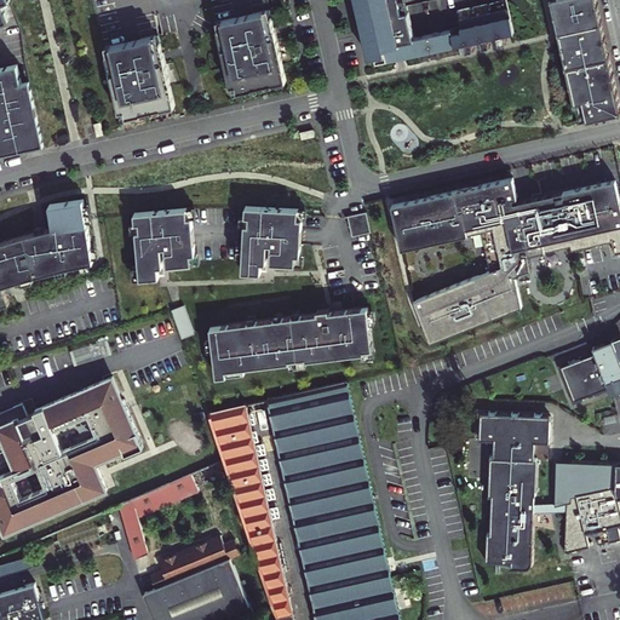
[(354,0),(368,59),(373,58),(374,65),(463,46),(464,53),(471,52),(471,49),(470,44),(478,42),(481,50),(488,49),(487,45),(488,45),(487,40),(495,39),(497,46),(504,45),(504,42),(503,36),(512,35),(505,1),(455,12),(459,30),(413,40),(403,0),(354,0)]
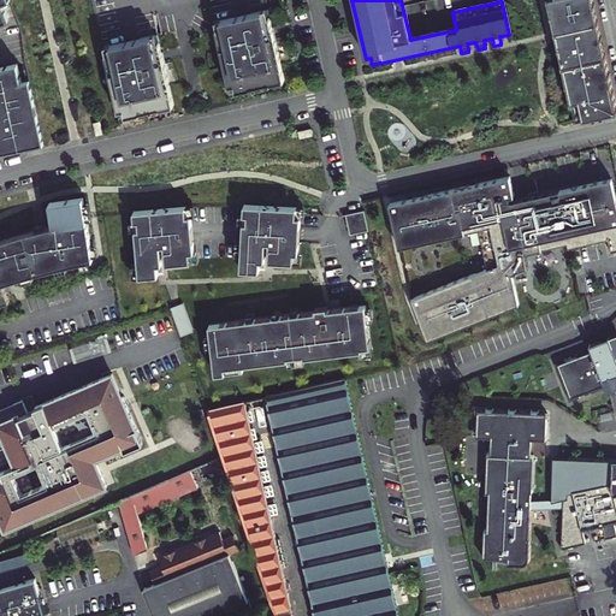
[(590,0),(546,0),(555,35),(574,120),(615,111),(590,0)]
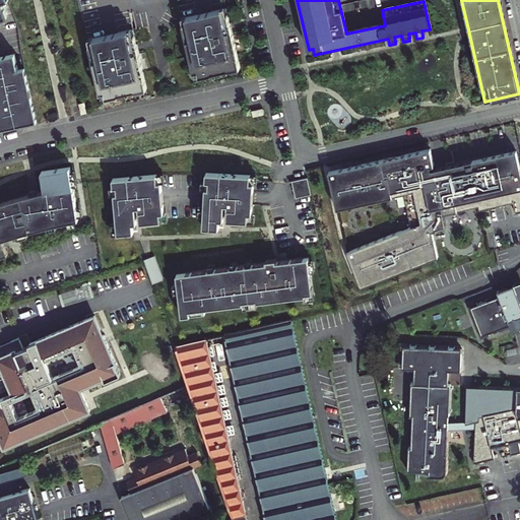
[(181,19),(192,73),(197,72),(198,78),(239,69),(225,9),(181,19)]
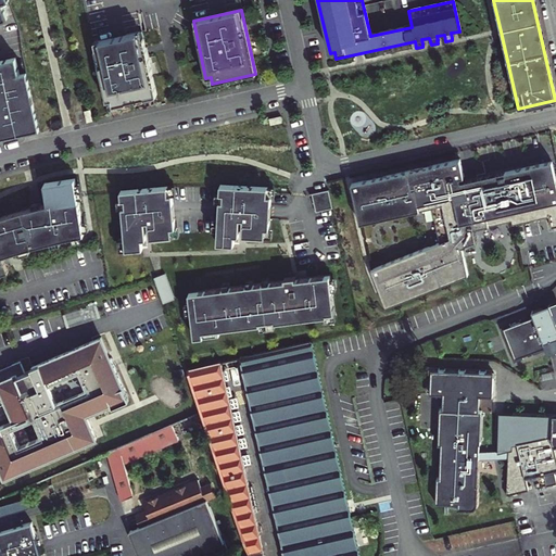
[(141,33),(92,42),(105,101),(111,100),(112,105),(155,97),(141,33)]
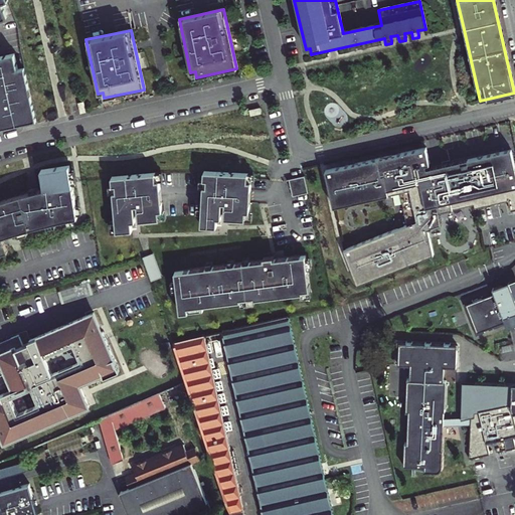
[(0,127),(36,119),(25,66),(18,67),(14,52),(0,55),(0,127)]
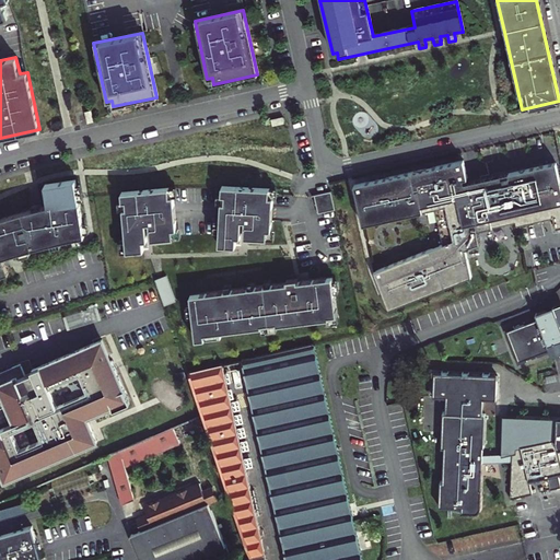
[(473,159),(363,184),(372,224),(444,208),(452,242),(371,272),(385,311),(468,279),(463,252),(478,246),(475,233),(513,225),(514,228),(550,219),(553,231),(559,229),(559,188),(555,165),(518,174),(517,172),(493,177),(493,179),(474,184),(473,178),(477,177),(473,159)]
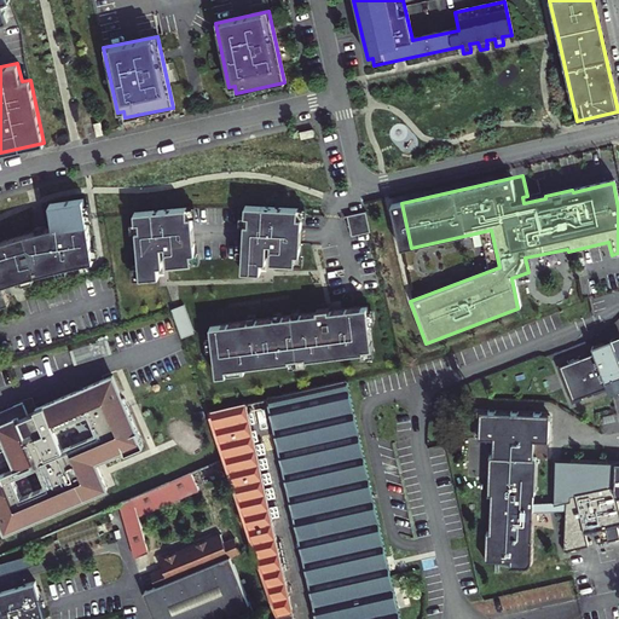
[(0,242),(0,307),(9,304),(3,287),(38,275),(70,266),(92,261),(82,198),(50,204),(52,227),(23,235),(0,242)]
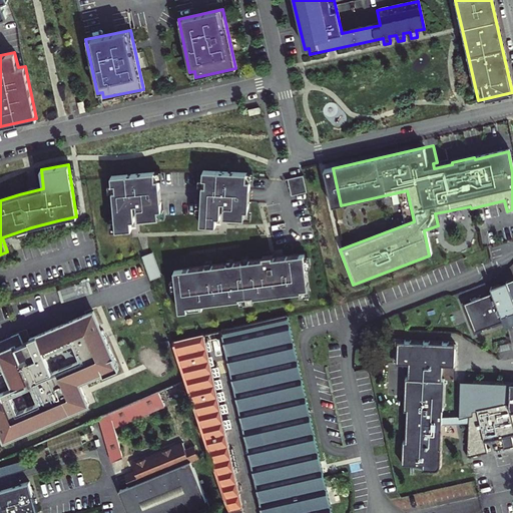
[(252,173),(202,170),(202,178),(198,178),(197,185),(201,185),(199,225),(214,226),(215,218),(219,218),(220,202),(223,203),(222,218),(249,219),(250,212),(247,211),(248,181),(252,181),(252,173)]
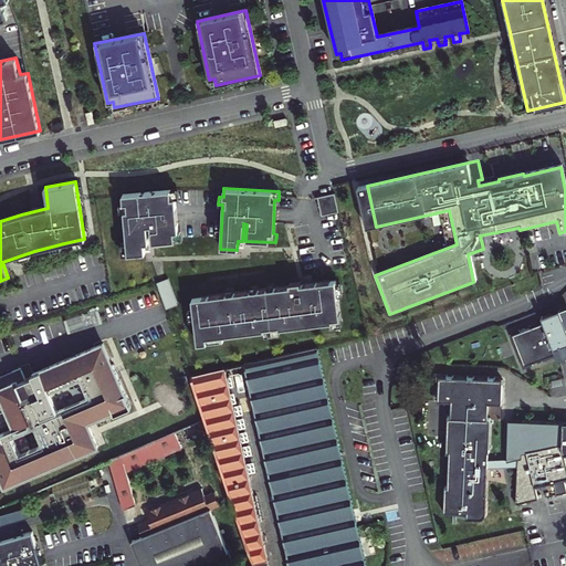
[(177,189),(122,195),(123,203),(118,203),(118,211),(123,211),(127,255),(144,253),(143,244),(147,243),(146,227),(149,227),(152,242),(181,240),(180,232),(177,232),(174,198),(178,198),(177,189)]
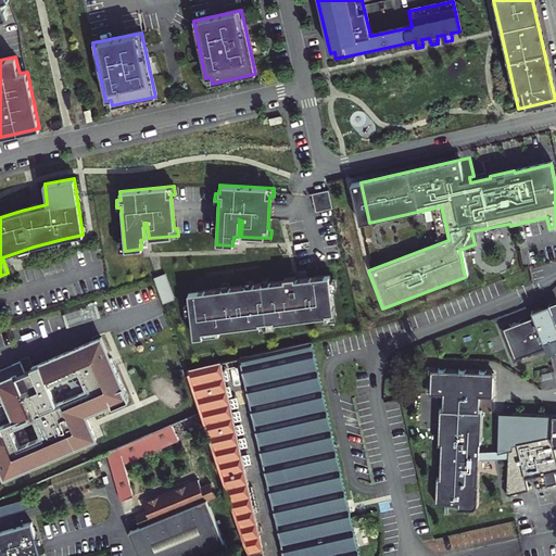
[(327,189),(311,192),(314,211),(331,207),(327,189)]
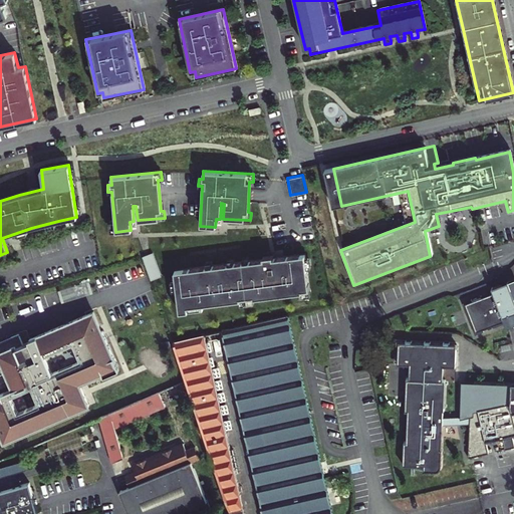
[(164,275),(154,252),(145,256),(155,279),(164,275)]
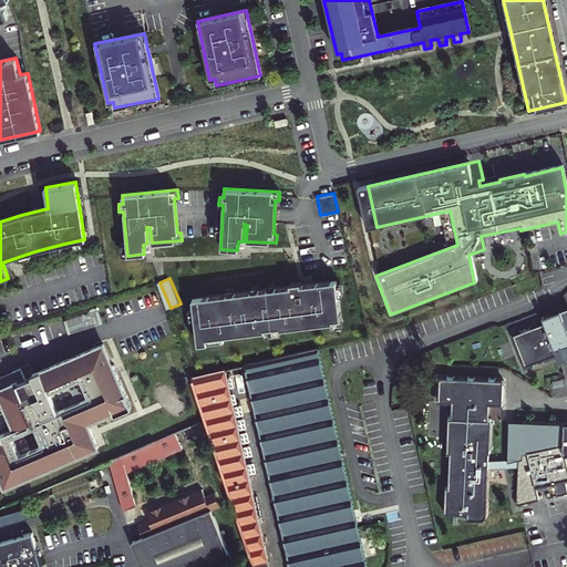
[(226,295),(191,299),(192,309),(187,310),(188,320),(193,320),(196,346),(223,342),(222,337),(264,332),(265,337),(278,334),(278,330),(329,325),(329,329),(341,327),(337,297),(341,296),(340,285),(336,286),(336,281),(300,286),(299,284),(288,285),(289,287),(272,289),(272,285),(266,286),(267,290),(256,291),(256,287),(249,288),(250,291),(233,294),(232,290),(226,290),(226,295)]
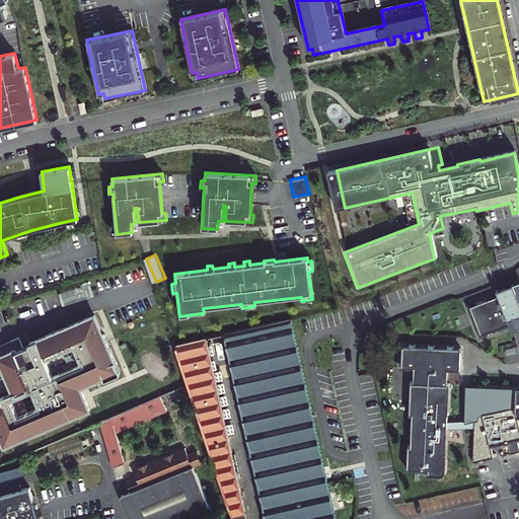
[(518,299),(517,300),(514,285),(500,288),(501,293),(470,300),(477,330),(513,322),(514,327),(518,326),(518,386),(517,387),(517,385),(465,383),(461,417),(443,419),(444,411),(446,411),(449,379),(446,378),(447,364),(460,366),(461,344),(403,338),(401,360),(414,362),(412,375),(410,375),(406,408),(409,409),(405,439),(403,438),(401,462),(422,464),(422,469),(435,470),(437,469),(439,467),(440,465),(443,424),(470,427),(472,460),(493,455),(491,444),(518,437),(518,299)]
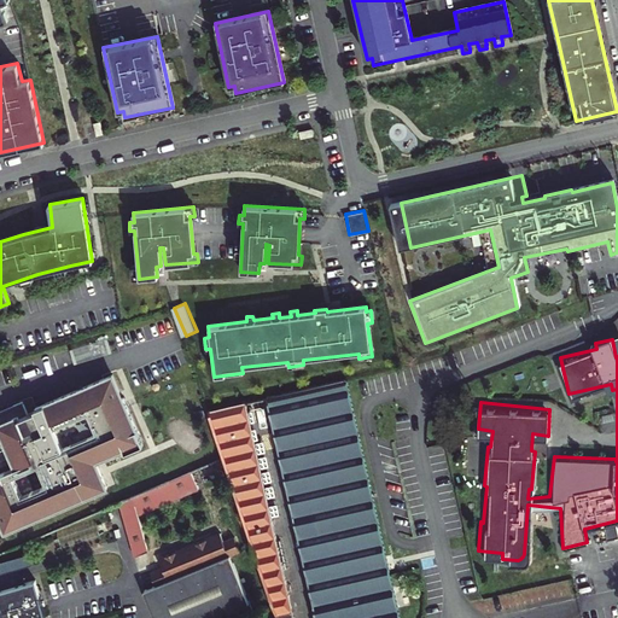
[(111,342),(73,354),(77,368),(116,356),(111,342)]
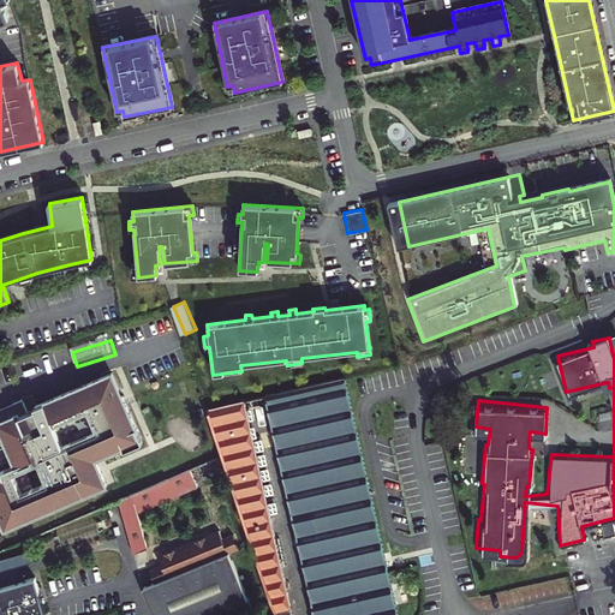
[(25,402),(0,412),(0,451),(10,448),(18,467),(0,475),(0,507),(3,512),(0,512),(0,514),(6,530),(118,485),(107,458),(130,449),(131,453),(149,445),(131,398),(130,399),(120,376),(39,408),(39,411),(30,415),(25,402)]
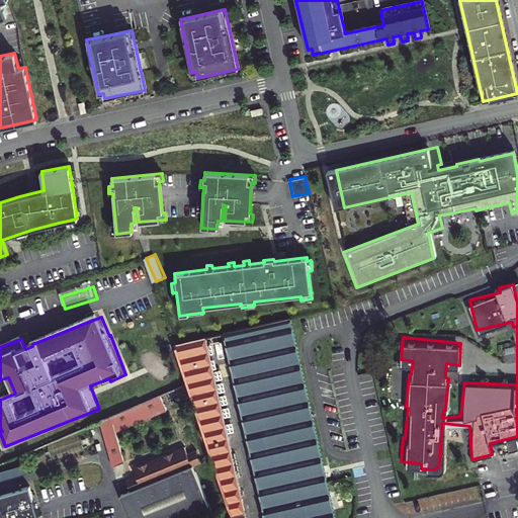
[(333,517),(289,319),(223,333),(263,517),(333,517)]
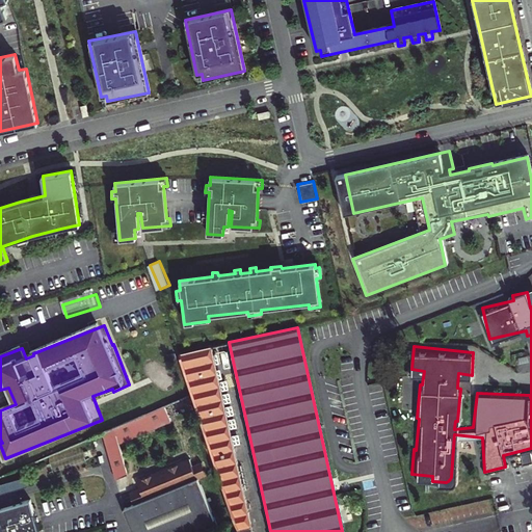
[(250,531),(210,346),(185,352),(198,397),(237,529),(237,531),(250,531)]
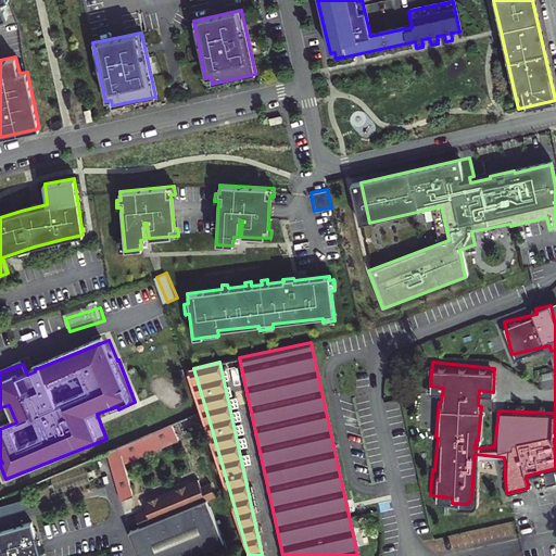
[(178,426),(163,432),(111,452),(125,500),(137,496),(127,464),(184,442),(178,426)]
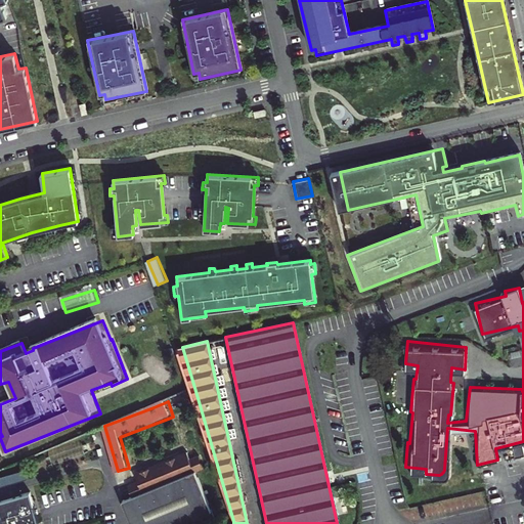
[(131,486),(134,496),(124,500),(132,523),(212,523),(197,471),(204,469),(201,457),(203,456),(191,417),(176,421),(186,456),(137,474),(140,483),(131,486)]
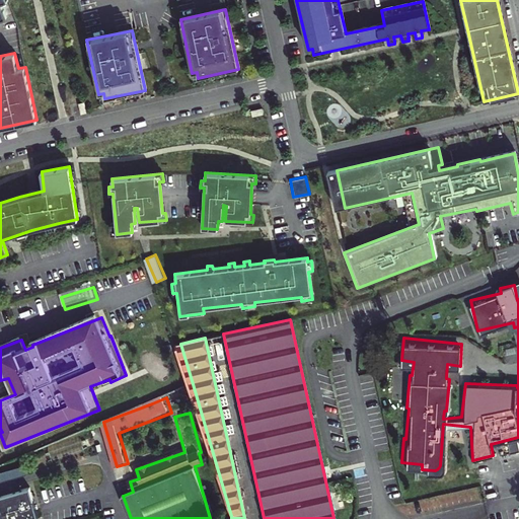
[(23,467),(0,473),(0,483),(0,484),(26,475),(23,467)]
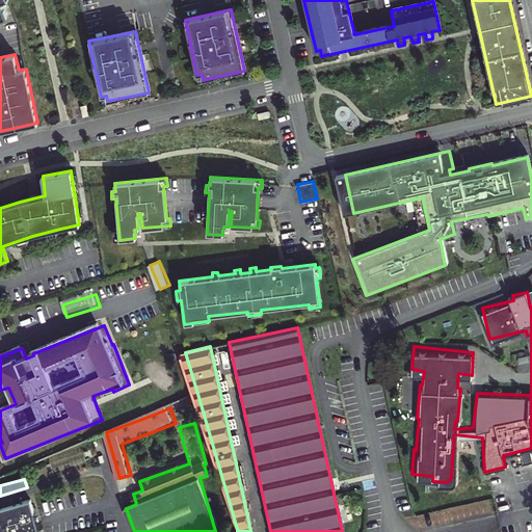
[(0,506),(20,501),(19,498),(0,503),(0,506)]
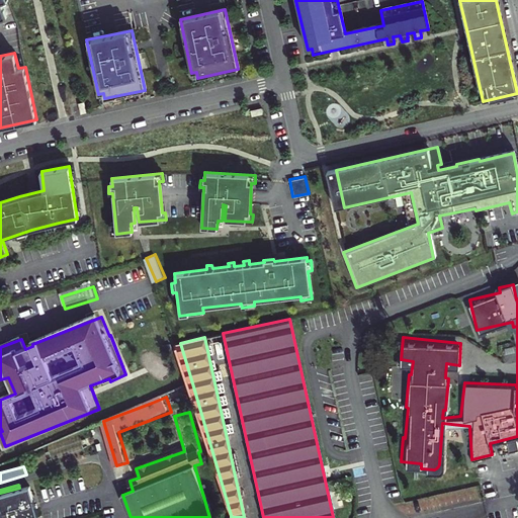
[(0,517),(31,517),(37,516),(28,486),(19,488),(0,493),(0,517)]
